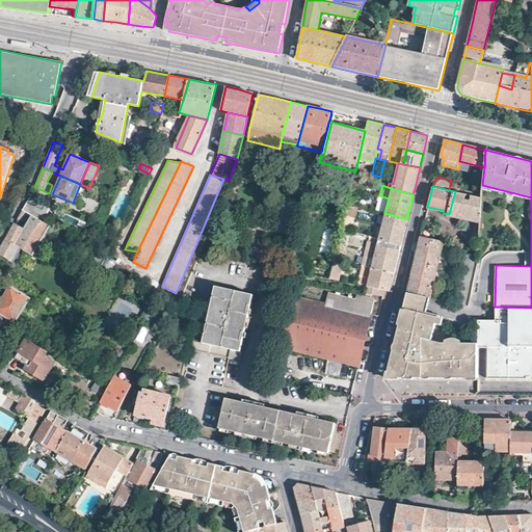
[(460,192),(455,191),(449,214),(475,220),(473,240),(478,241),(480,221),(481,196),(460,192)]
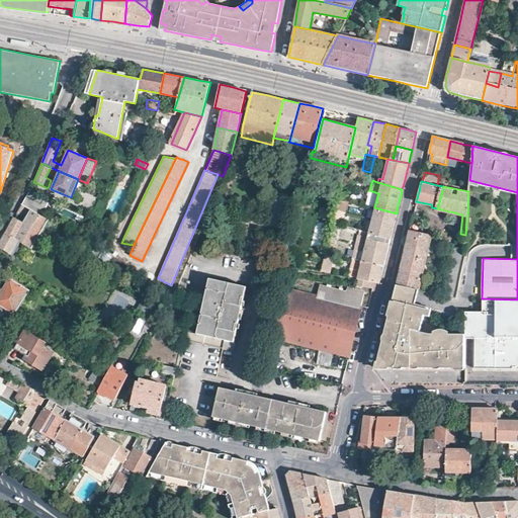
[(39,216),(49,201),(38,195),(39,193),(30,188),(21,204),(31,210),(39,216)]
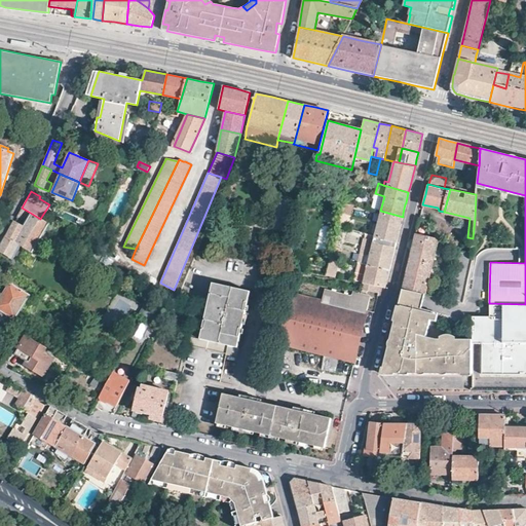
[(350,217),(353,204),(344,202),(341,215),(350,217)]
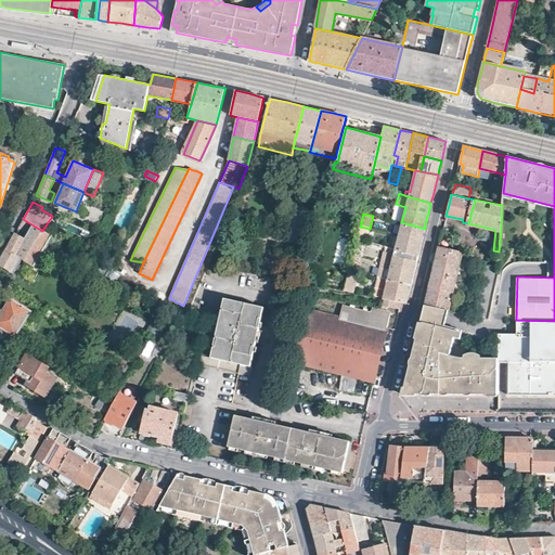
[(23,259),(34,266),(52,236),(44,232),(42,231),(34,226),(23,219),(18,228),(28,233),(25,240),(15,234),(14,235),(7,249),(23,259)]
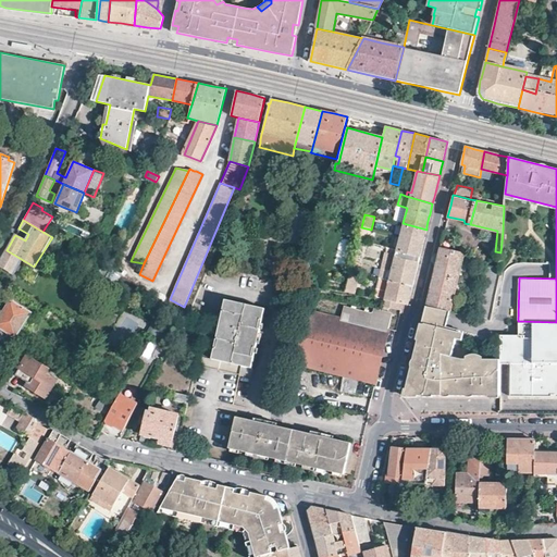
[(396,250),(420,257),(422,244),(426,230),(403,223),(396,249),(396,250)]
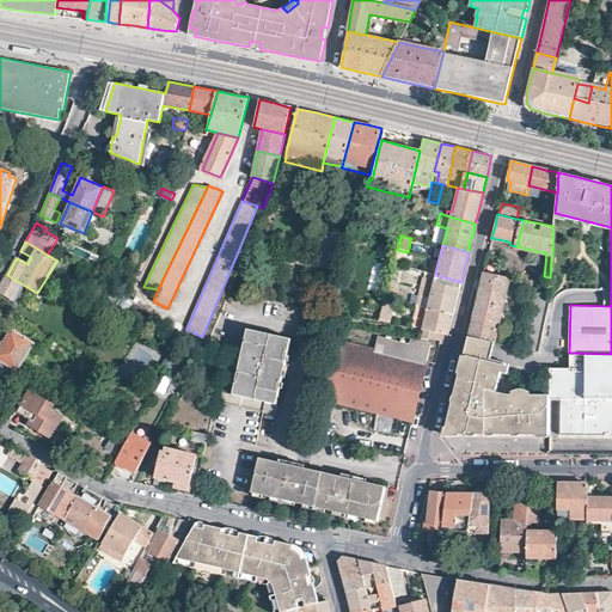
[(434,279),(427,307),(453,313),(458,294),(461,282),(435,275),(435,274),(426,270),(424,276),(434,279)]
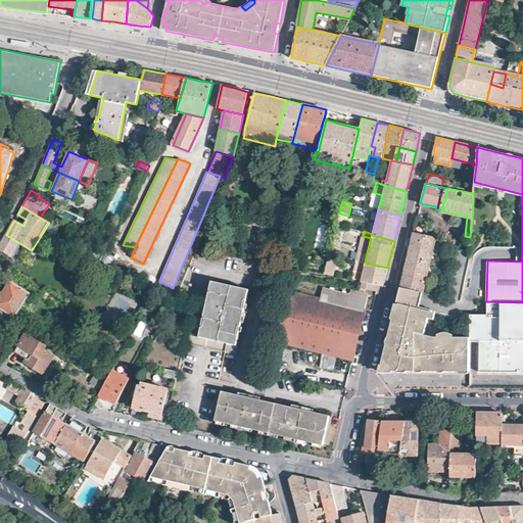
[(408,254),(399,287),(423,292),(436,237),(413,232),(408,254)]
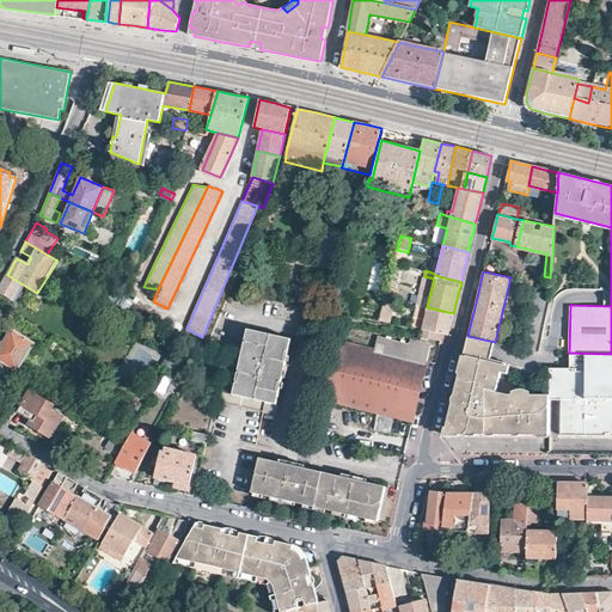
[(0,294),(14,304),(25,286),(7,275),(0,286),(0,294)]
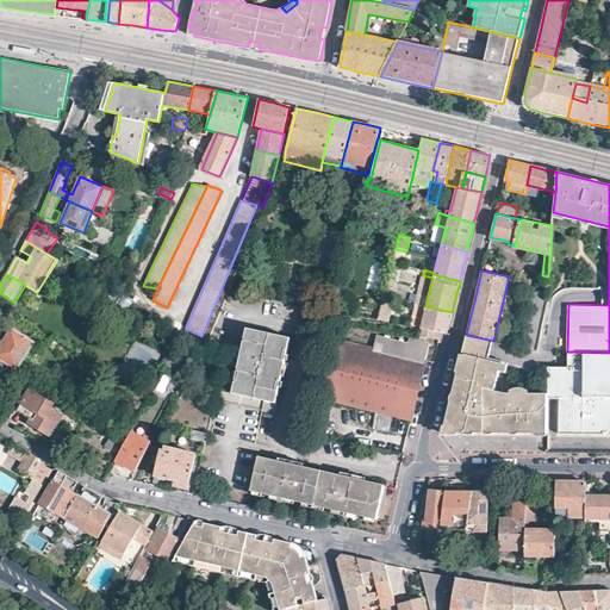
[(112,281),(107,288),(110,290),(120,296),(122,293),(125,287),(112,281)]
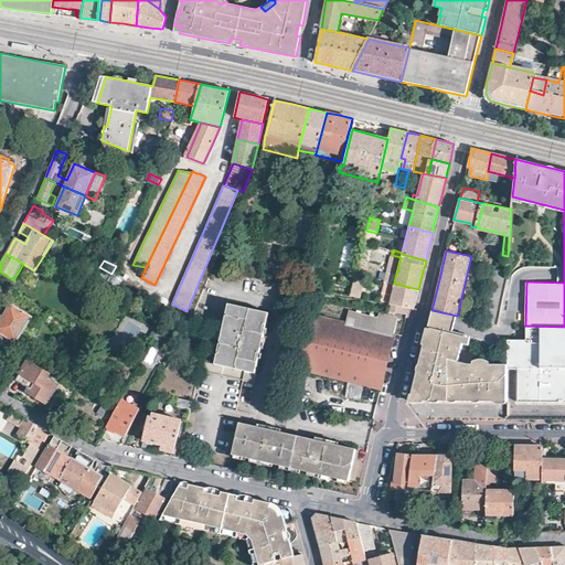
[(112,274),(102,268),(96,280),(105,286),(106,285),(112,274)]
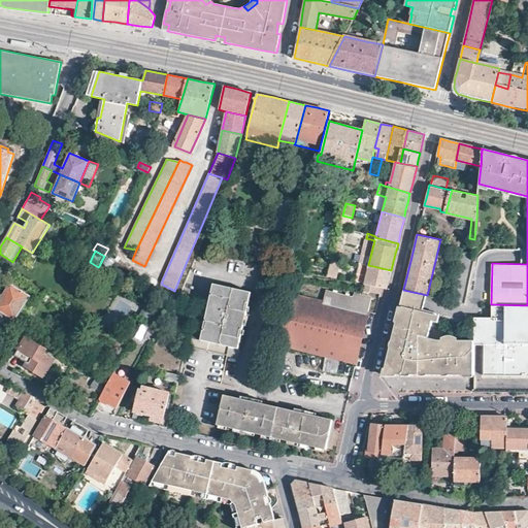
[(470,265),(471,258),(472,254),(461,252),(459,262),(470,265)]
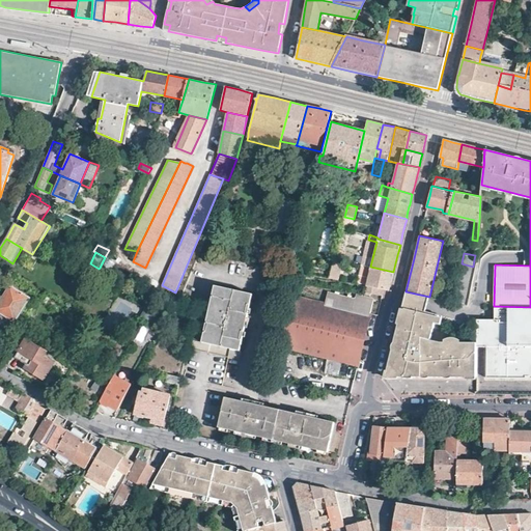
[(108,273),(114,263),(109,260),(106,255),(105,257),(100,268),(108,273)]
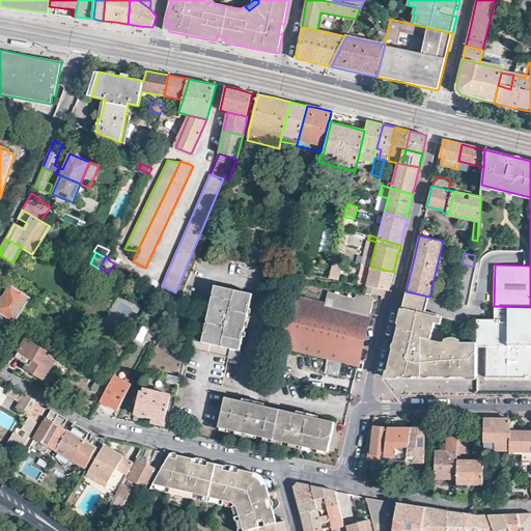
[(462,263),(454,302),(468,305),(473,267),(462,263)]
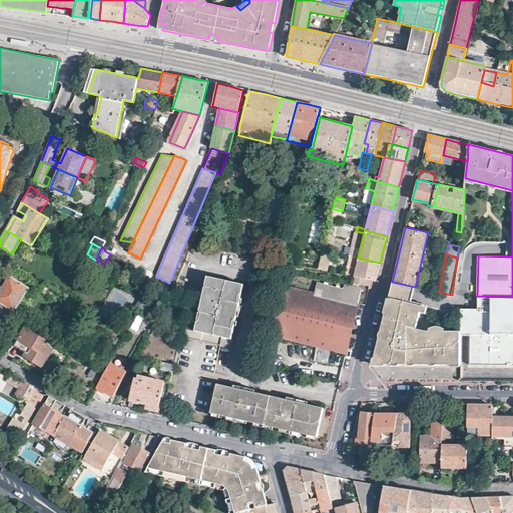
[(322,255),(319,269),(325,271),(327,258),(326,257),(322,255)]
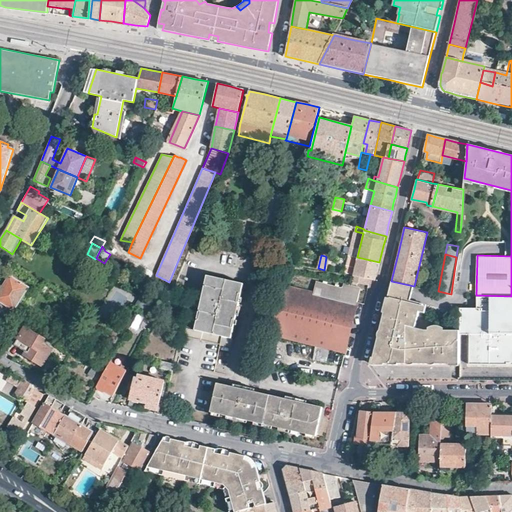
[(353,274),(357,257),(348,255),(345,272),(353,274)]
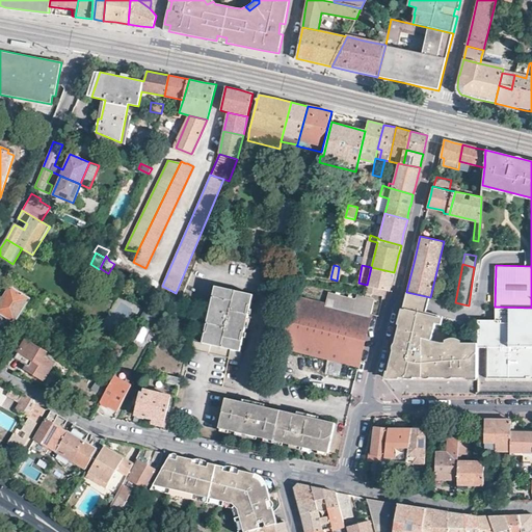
[(367,286),(383,289),(389,290),(392,278),(394,272),(371,267),(367,285),(367,286)]
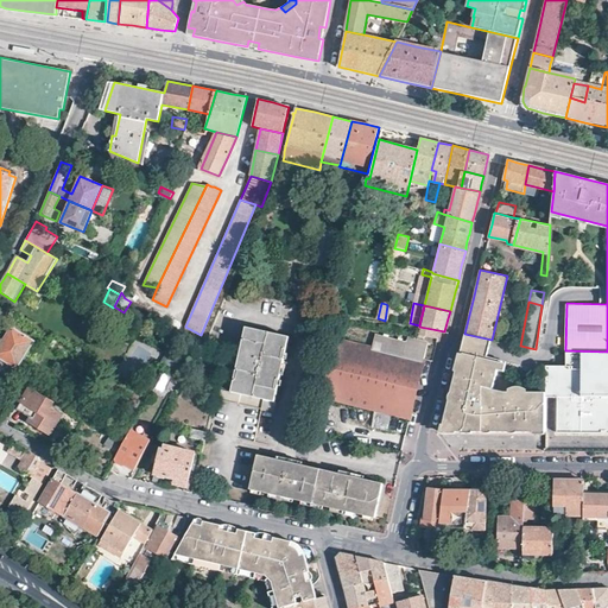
[(115,322),(119,314),(112,309),(107,317),(115,322)]
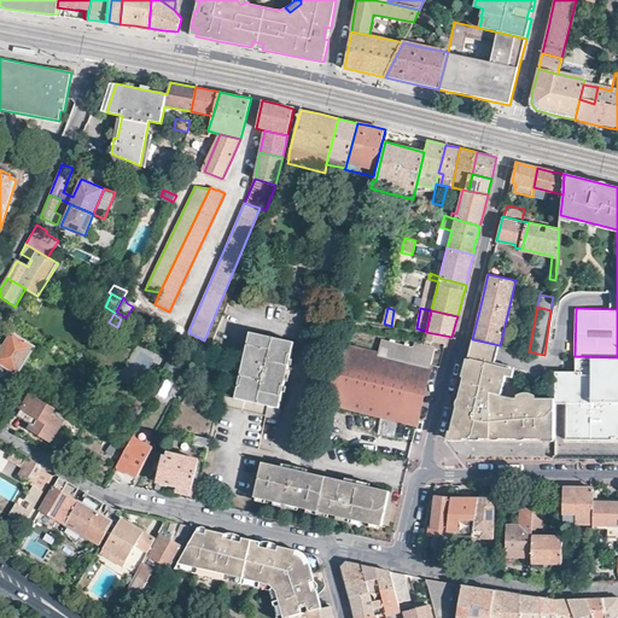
[(0,315),(0,325),(7,330),(11,326),(12,322),(0,315)]
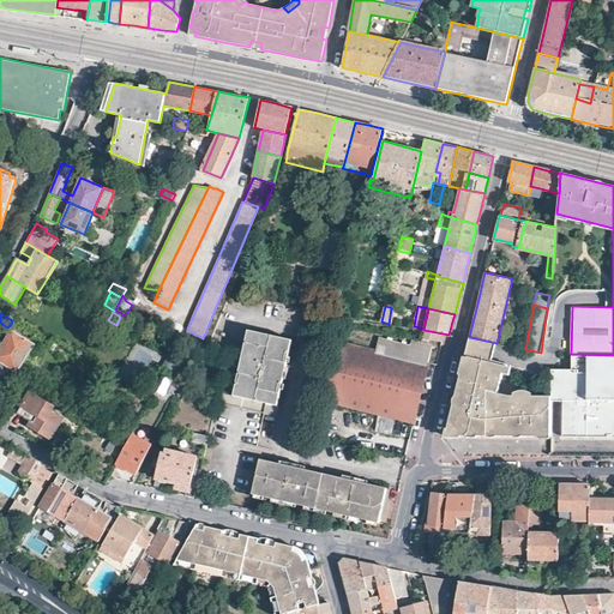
[(0,361),(17,372),(34,344),(11,330),(0,347),(0,361)]
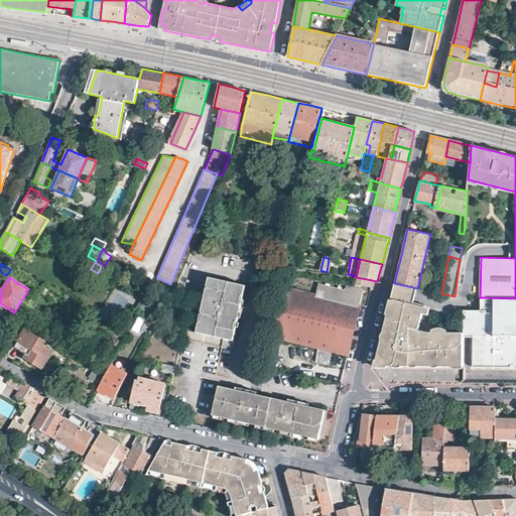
[(233,341),(245,285),(209,277),(196,332),(184,330),(182,338),(221,346),(221,347),(232,350),(234,341),(233,341)]
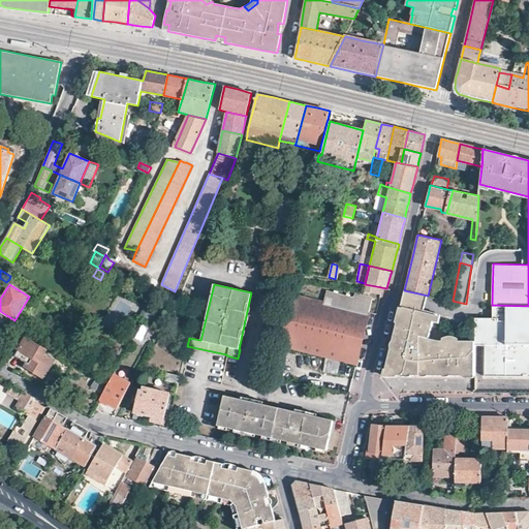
[(363,284),(361,290),(379,293),(381,287),(365,284),(363,284)]
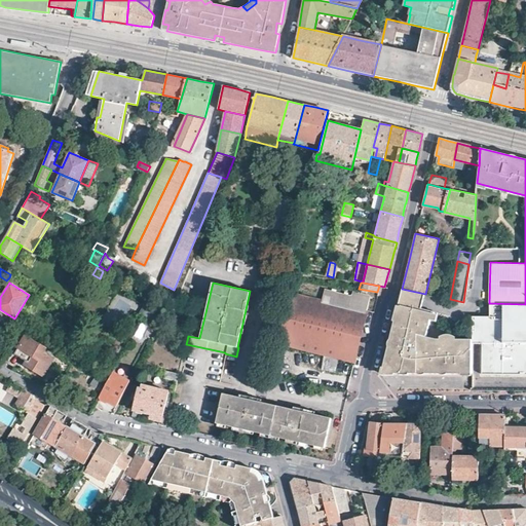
[(366,310),(369,295),(352,291),(351,295),(325,288),(322,300),(291,293),(278,342),(324,354),(337,358),(354,362),(355,353),(362,330),(366,310)]
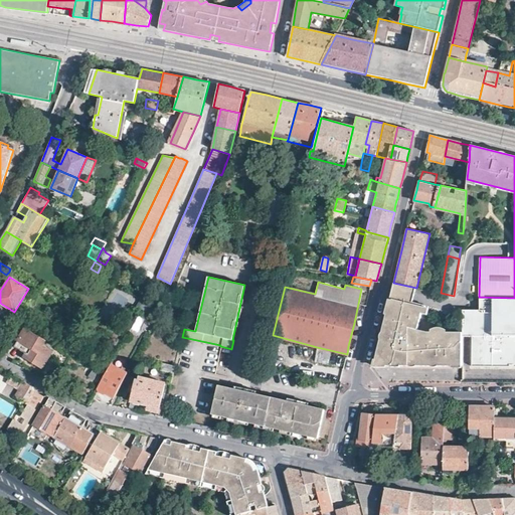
[(416,288),(393,283),(391,291),(387,312),(374,365),(389,365),(446,365),(460,365),(461,334),(461,330),(424,330),(425,314),(425,305),(414,302),(416,288)]
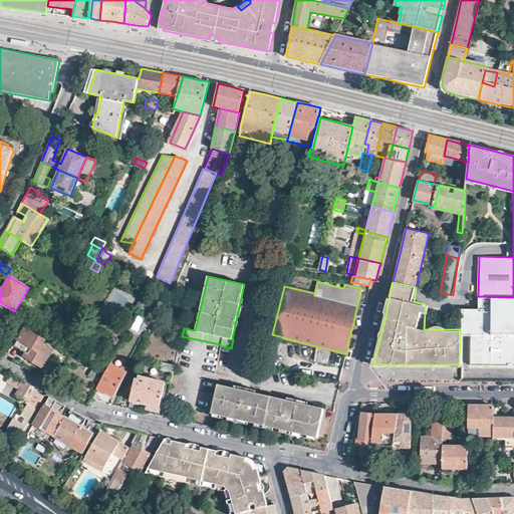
[(513,363),(513,297),(478,296),(478,308),(460,308),(460,329),(460,333),(472,333),(471,363),(513,363)]
